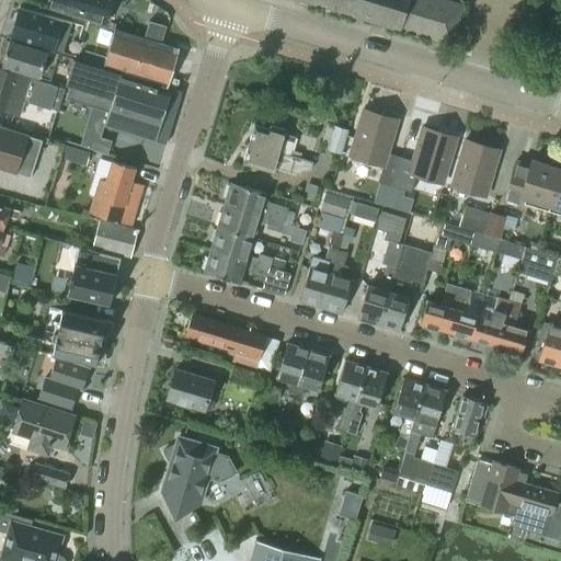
[(102,22),(109,0),(47,0),(46,6),(102,22)]
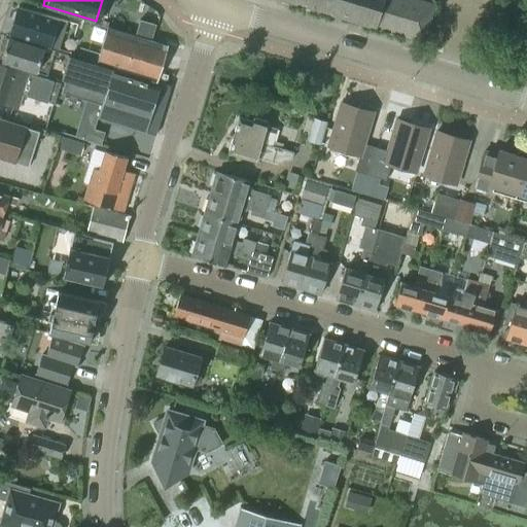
[(286,0),(376,27),(384,0),(286,0)]
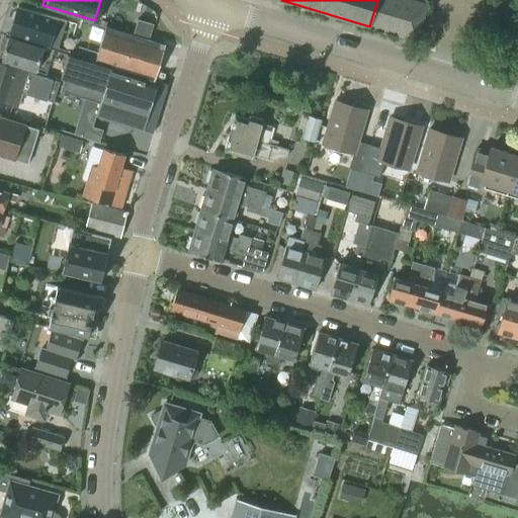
[(414,0),(377,0),(369,26),(416,40),(427,4),(414,0)]
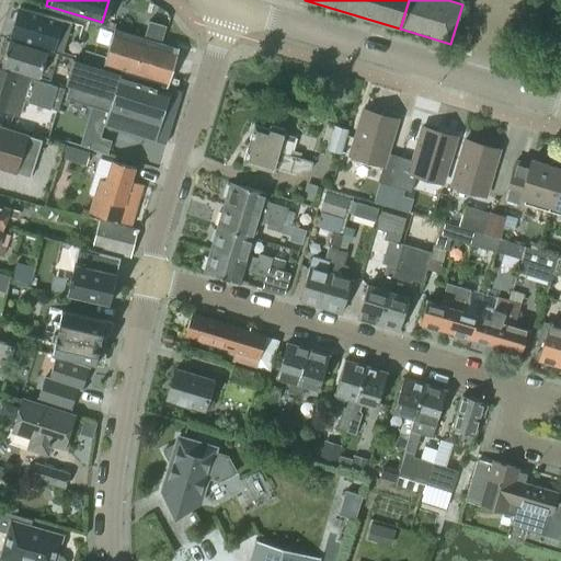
[(61,52),(70,22),(19,7),(18,10),(13,12),(11,19),(13,23),(10,36),(61,52)]
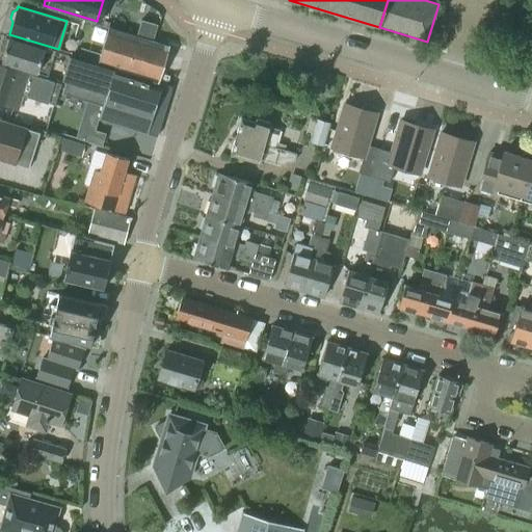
[(98,62),(98,63),(112,68),(156,80),(166,45),(108,27),(98,62)]
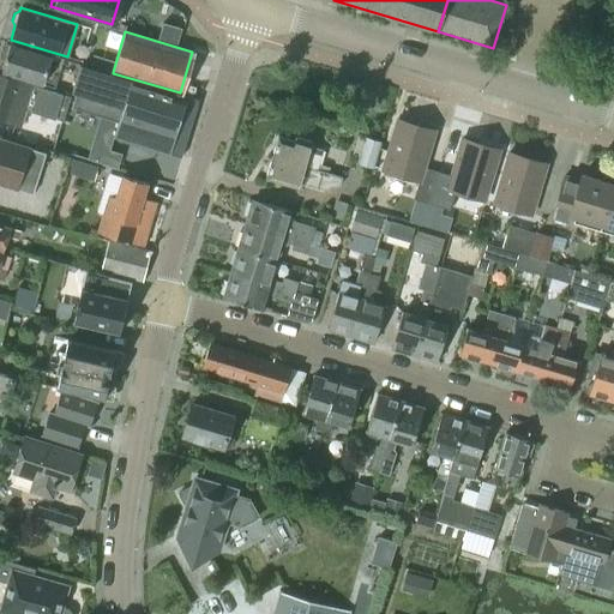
[(42,84),(52,55),(10,43),(10,44),(6,43),(1,59),(5,59),(1,71),(42,84)]
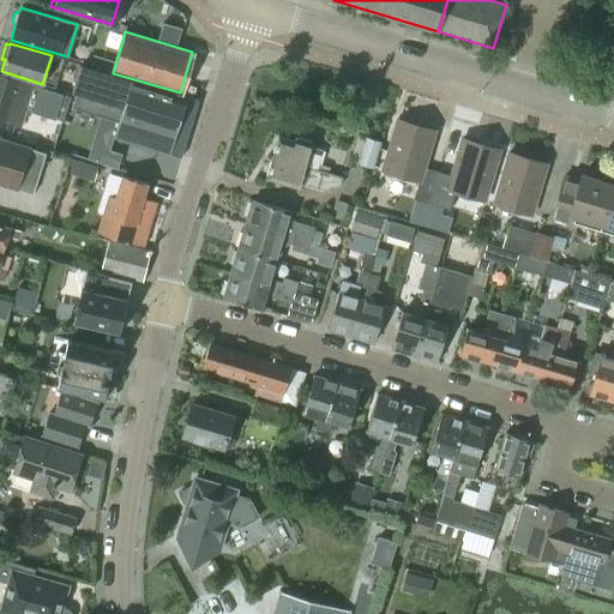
[(76,92),(72,108),(118,121),(114,134),(181,155),(198,100),(180,94),(180,92),(130,78),(130,79),(80,65),(72,91),(76,92)]
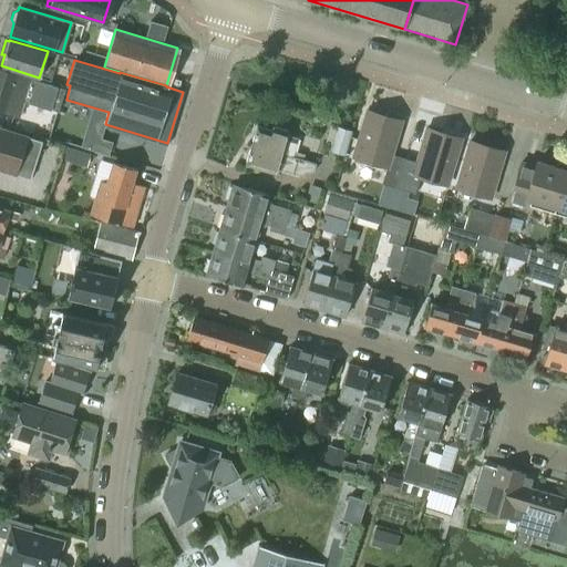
[(52,101),(57,88),(0,69),(0,109),(18,114),(24,92),(40,96),(39,99),(49,101),(50,100),(52,101)]
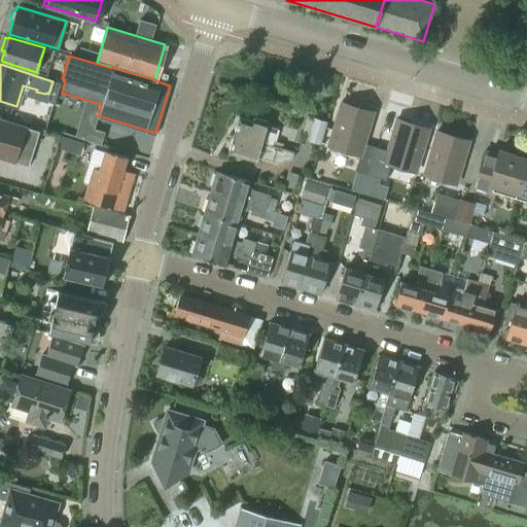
[(320,142),(328,145),(359,154),(355,170),(366,174),(375,146),(363,142),(373,112),(341,103),(334,129),(325,127),(320,142)]
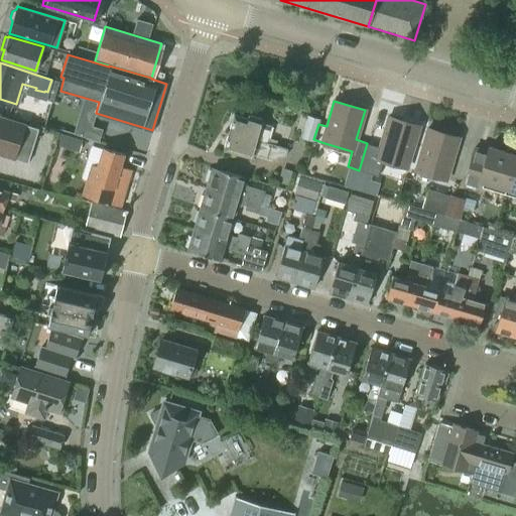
[(283,156),(286,148),(266,142),(271,125),(259,122),(261,118),(248,114),(247,118),(233,114),(223,149),(249,156),(251,151),(267,156),(276,156),(276,154),(283,156)]
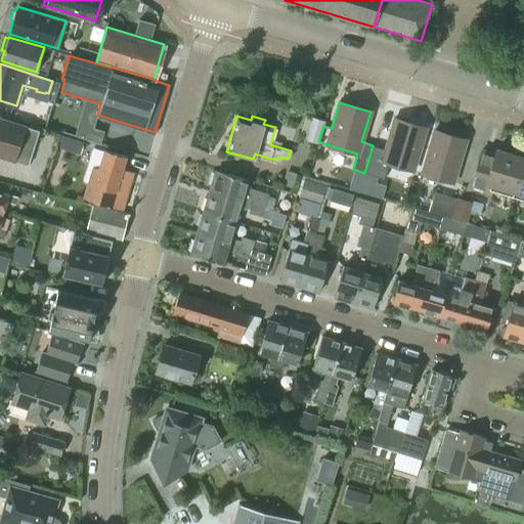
[(0,157),(28,166),(39,130),(0,118),(0,157)]
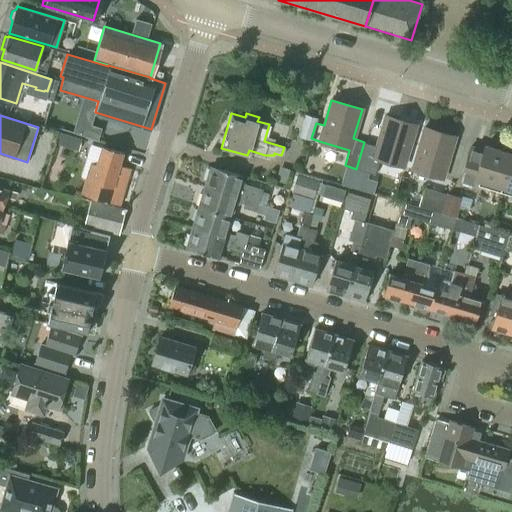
[(298,135),(311,138),(316,123),(314,123),(316,119),(304,115),(298,135)]
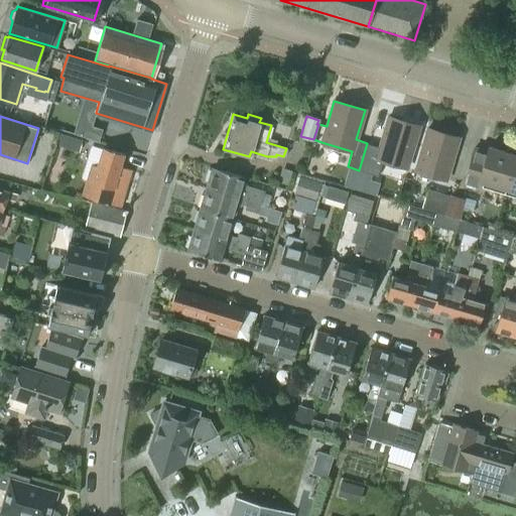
[(367,143),(359,170),(371,173),(376,158),(407,167),(419,126),(387,116),(379,146),(367,143)]
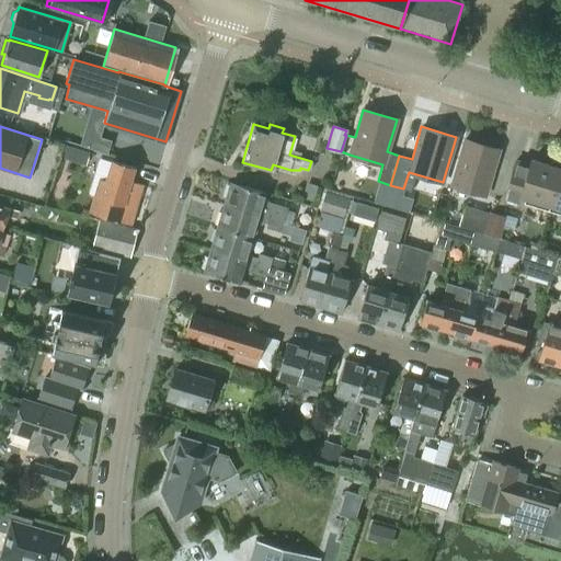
[(101,136),(96,149),(107,153),(112,140),(101,136)]
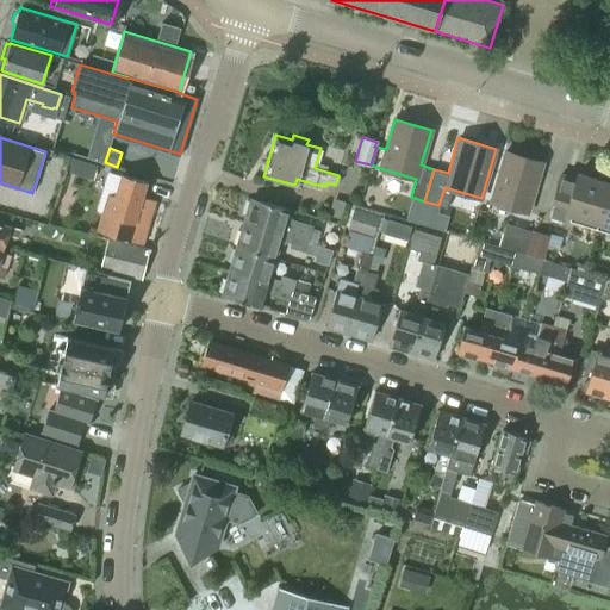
[(528,212),(542,163),(505,151),(490,200),(528,212)]
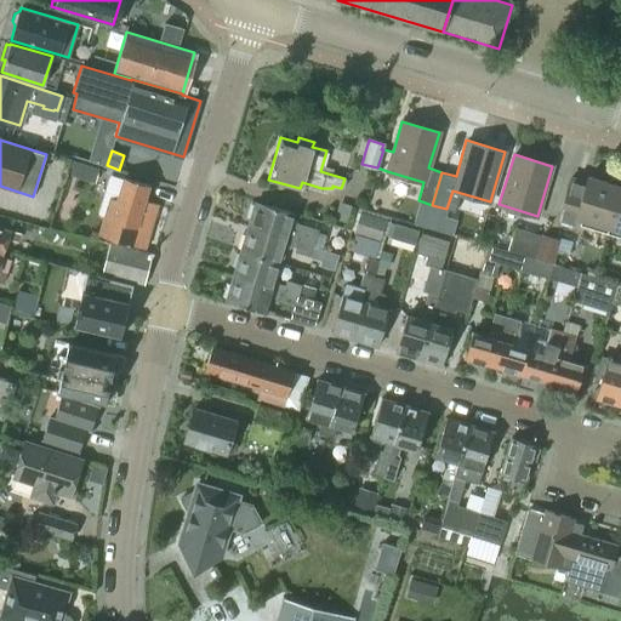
[(69,169),(69,170),(69,172),(69,174),(70,175),(75,177),(77,177),(77,180),(78,180),(78,181),(79,181),(80,181),(80,182),(84,183),(86,183),(86,182),(87,182),(89,181),(93,181),(95,180),(96,178),(97,174),(97,172),(100,167),(100,166),(96,164),(85,161),(77,159),(74,159),(73,159),(70,164),(69,169)]
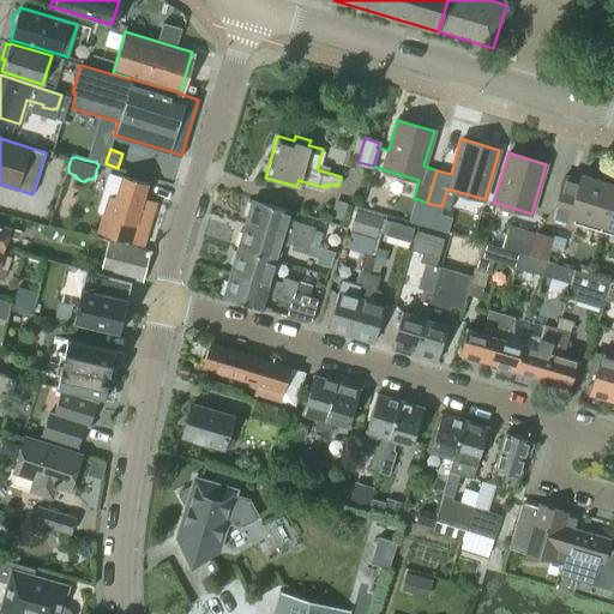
[(601,224),(613,184),(581,174),(579,179),(564,174),(551,220),(567,224),(570,215),(601,224)]
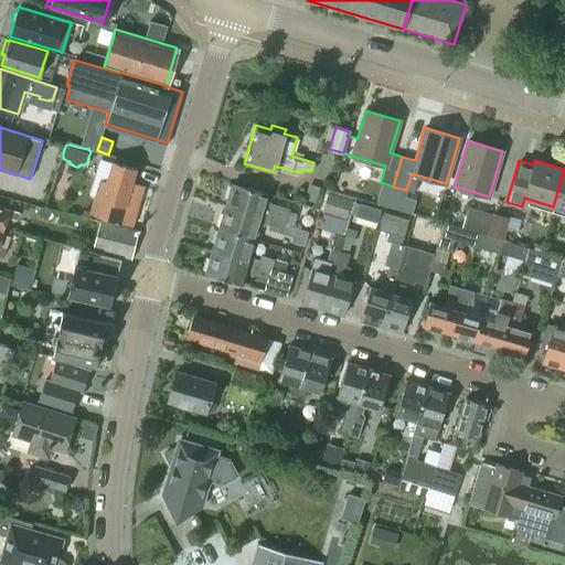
[(142,187),(130,182),(135,169),(112,161),(100,199),(95,198),(89,214),(130,225),(142,187)]
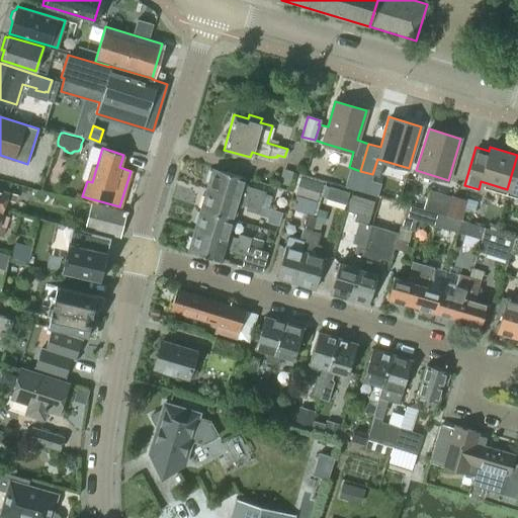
[(517,155),(507,189),(517,192),(517,155)]
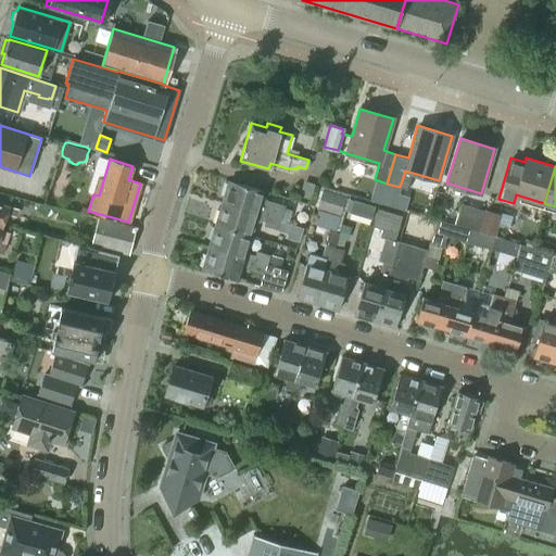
[(226,196),(224,203),(280,220),(288,223),(292,211),(283,209),(285,205),(260,198),(263,190),(231,180),(230,184),(227,182),(223,196),(226,196)]
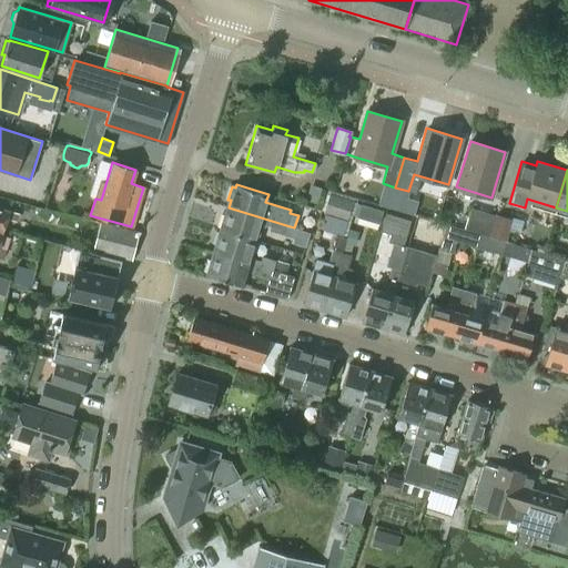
[(385,205),(398,203),(395,190),(382,192),(385,205)]
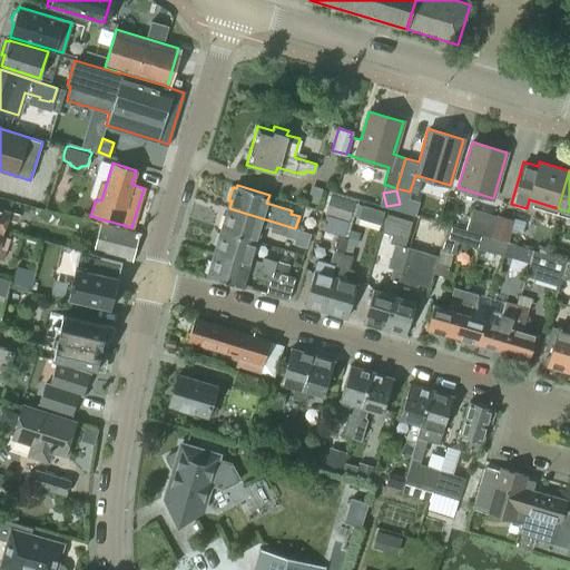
[(349,222),(354,200),(331,194),(325,215),(349,222)]
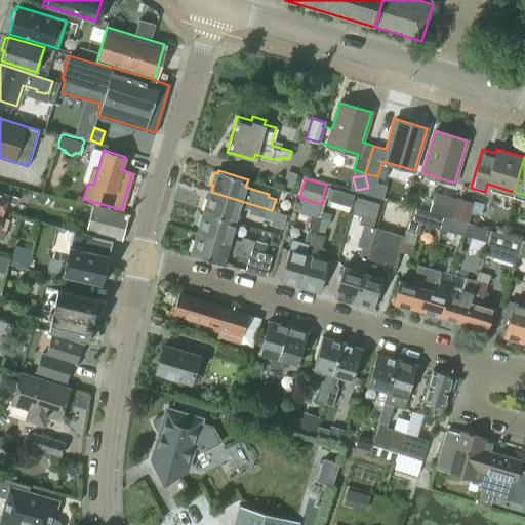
[(0,213),(2,214),(9,194),(0,191),(0,213)]
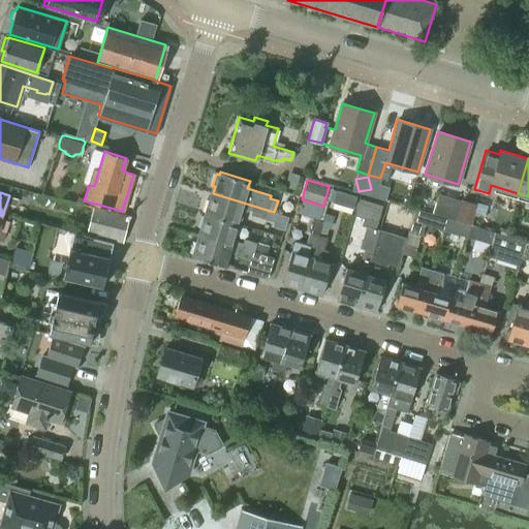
[(205,213),(237,223),(242,207),(251,210),(250,214),(265,218),(267,210),(213,193),(211,200),(209,199),(205,213)]
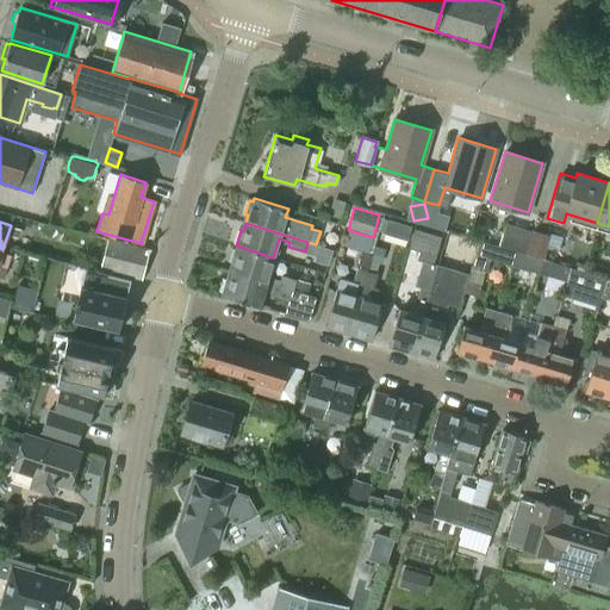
[(506,223),(499,247),(516,251),(524,254),(531,230),(506,223)]
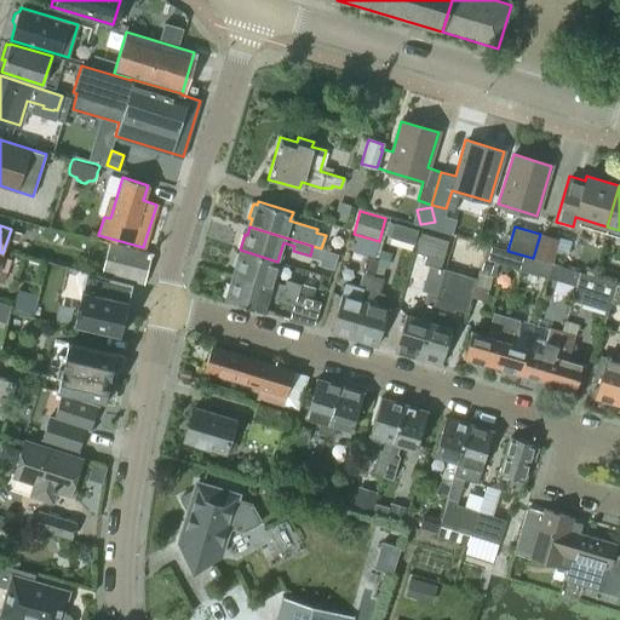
[(448,240),(420,231),(414,251),(442,259),(448,240)]
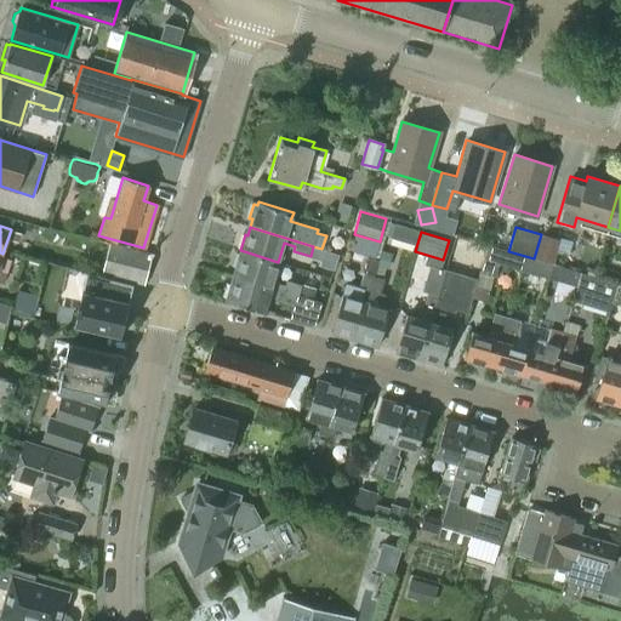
[(541,234),(534,258),(553,263),(559,240),(541,234)]
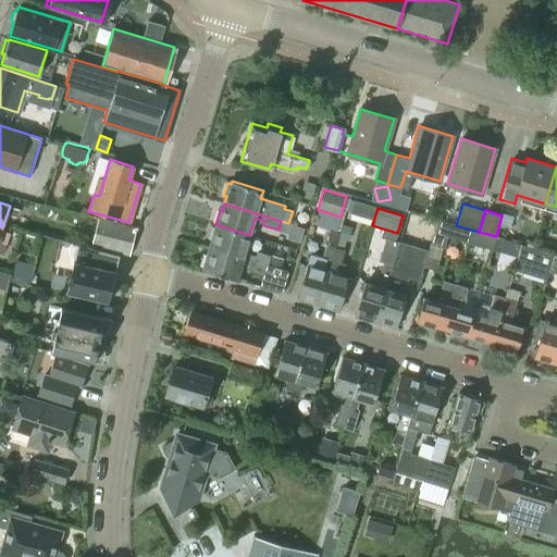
[(127,256),(135,227),(99,218),(91,246),(127,256)]
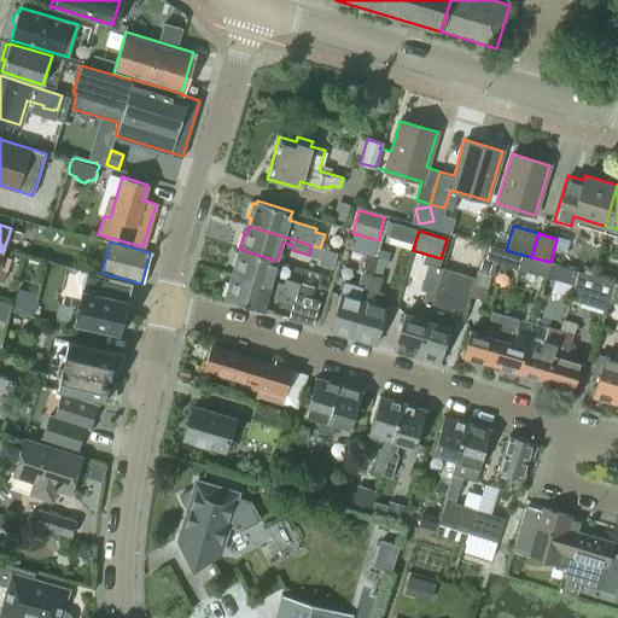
[(485,244),(478,269),(491,274),(495,261),(518,268),(523,255),(506,250),(503,249),(485,244)]
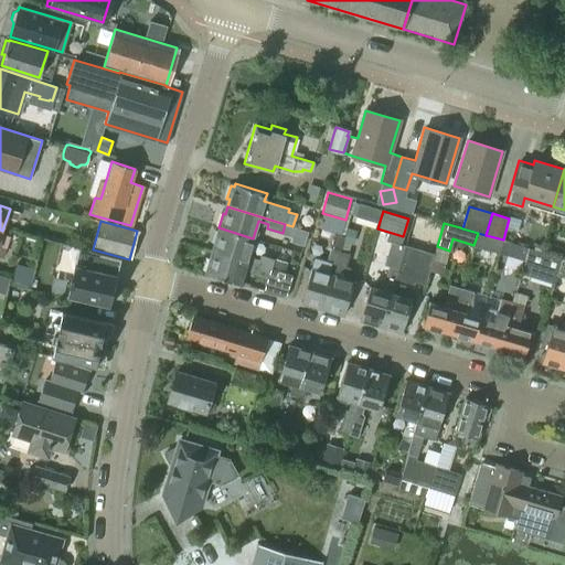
[(214,251),(270,268),(273,258),(259,255),(258,259),(247,256),(253,238),(219,227),(214,242),(216,243),(214,251)]
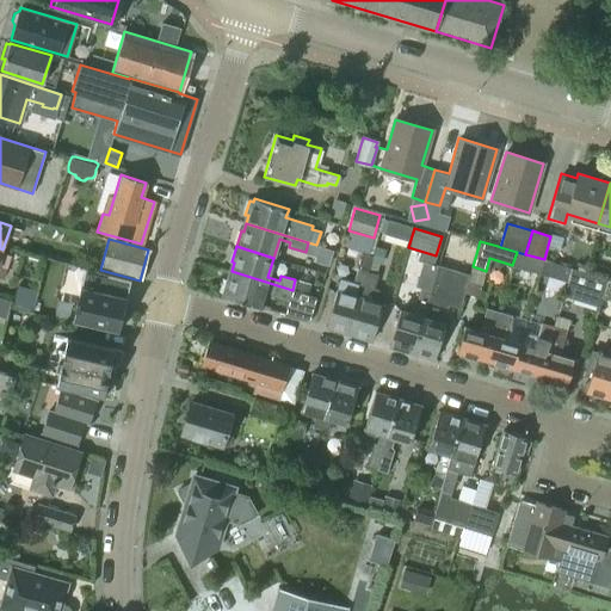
[(322,246),(318,261),(329,264),(333,248),(322,246)]
